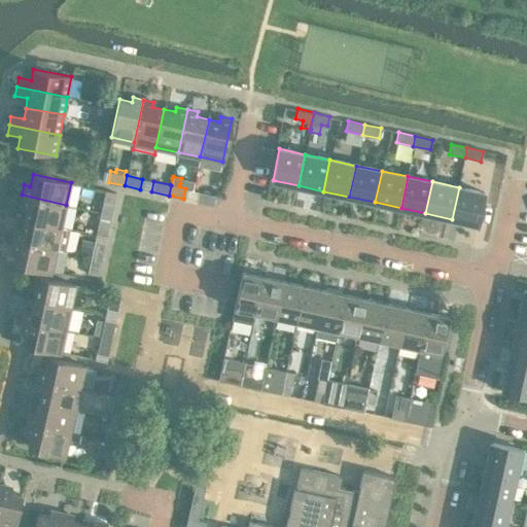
[(459,187),(452,219),(477,224),(484,192),(459,187)]
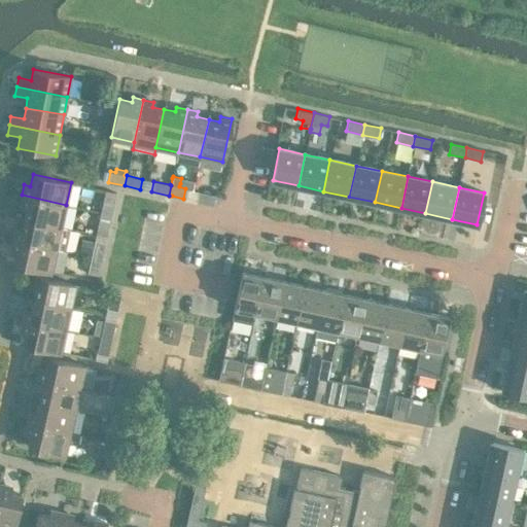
[(198,191),(196,202),(212,205),(214,196),(198,191)]
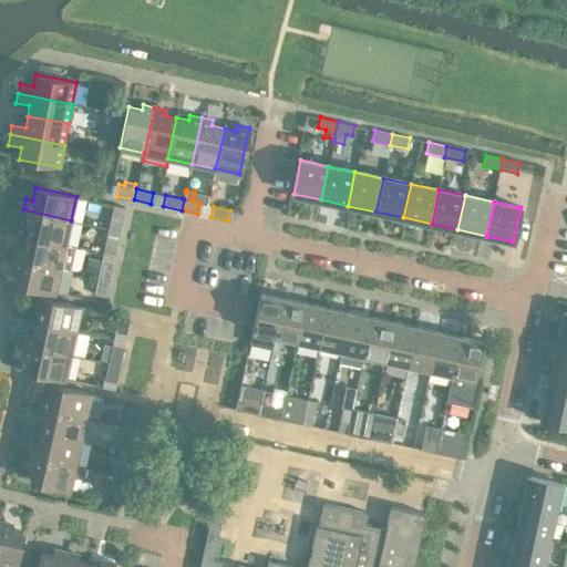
[(28,223),(24,234),(65,244),(71,220),(23,209),(21,220),(28,223)]
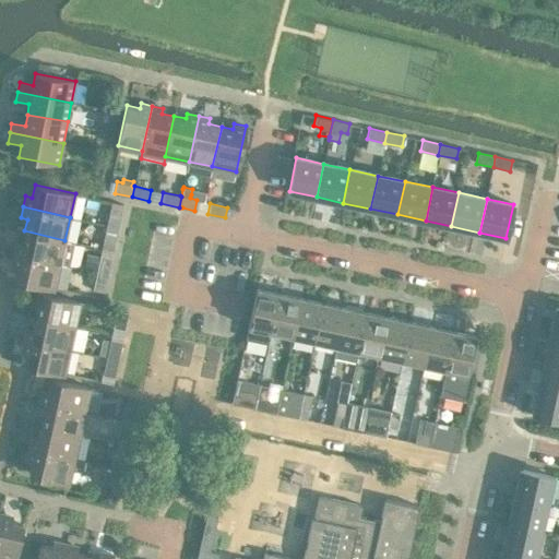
[(109,207),(106,225),(107,225),(118,227),(121,212),(121,211),(109,207)]
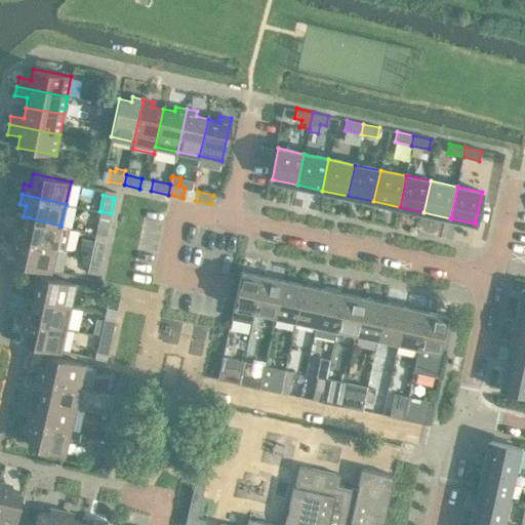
[(99,211),(95,228),(97,228),(108,230),(111,213),(101,211),(99,211)]
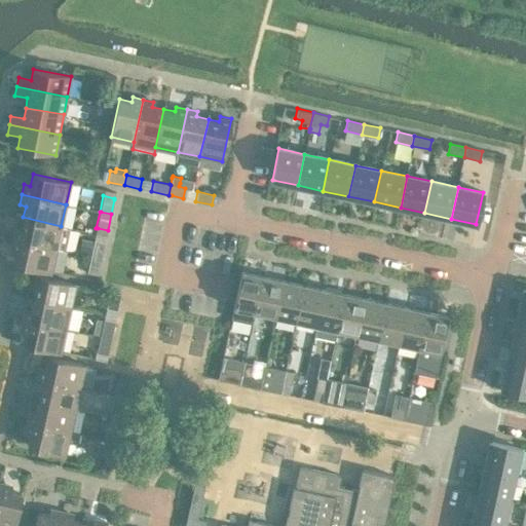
[(14,228),(12,237),(57,248),(55,249),(65,251),(70,228),(61,226),(23,217),(21,229),(14,228)]
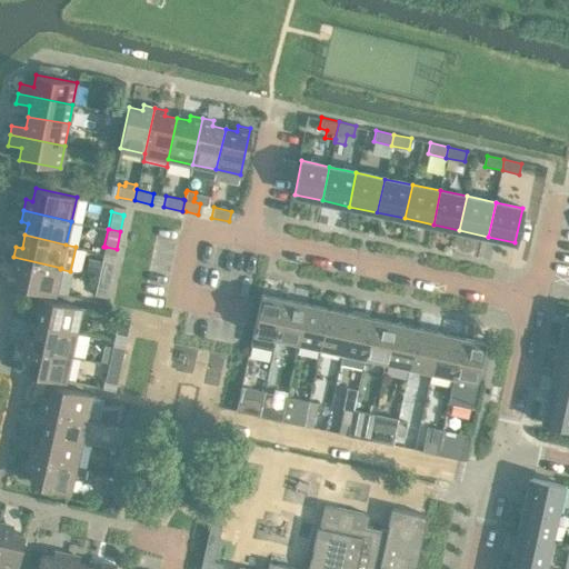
[(17,271),(15,283),(56,292),(60,269),(61,268),(13,257),(10,269),(17,271)]
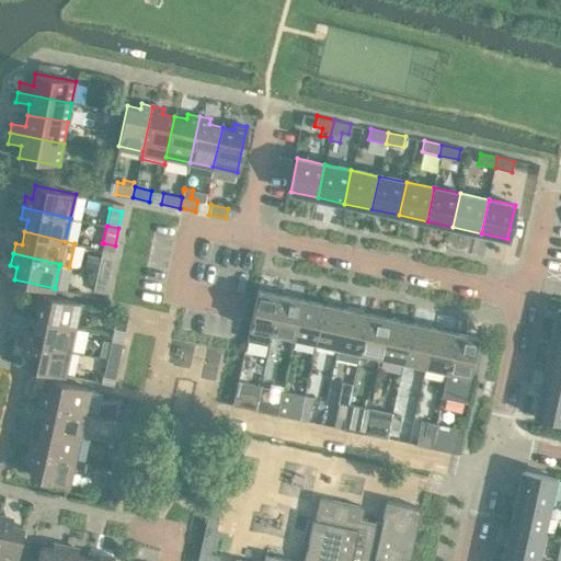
[(96,272),(96,273),(98,273),(109,275),(112,259),(101,256),(100,255),(100,258),(96,272)]
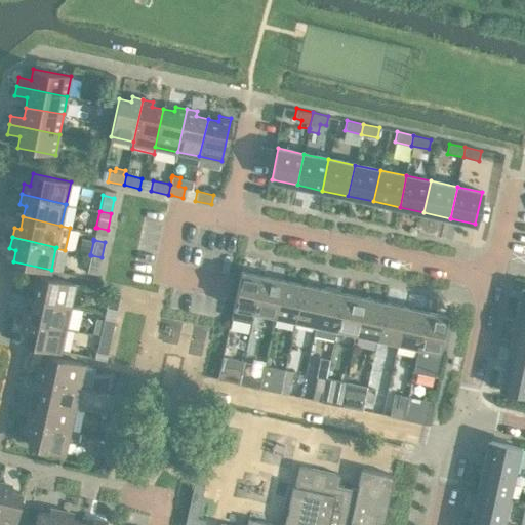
[(90,255),(86,271),(88,271),(98,274),(102,257),(91,255),(90,255)]
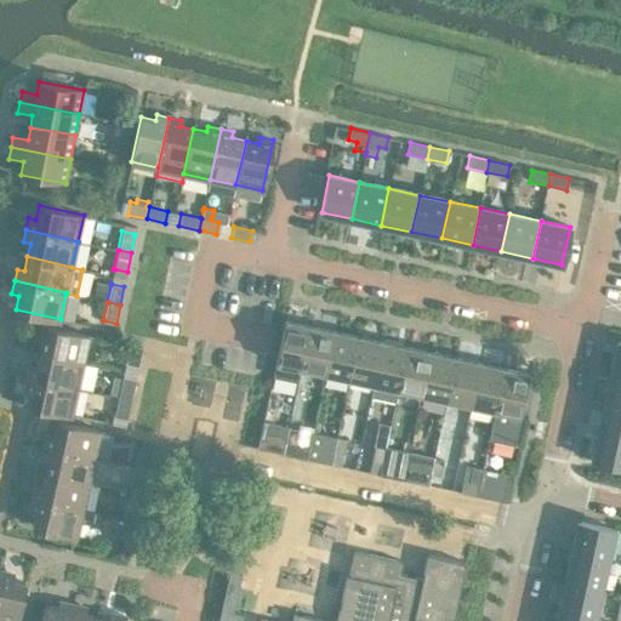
[(285,322),(277,364),(273,376),(297,382),(300,369),(301,369),(311,326),(285,322)]
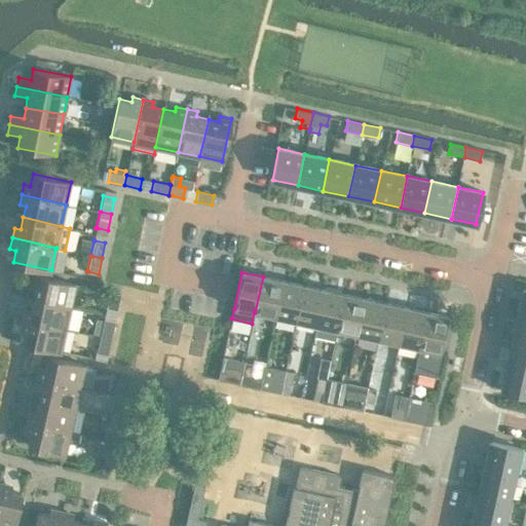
[(35,287),(33,298),(71,306),(76,285),(32,275),(30,286),(35,287)]
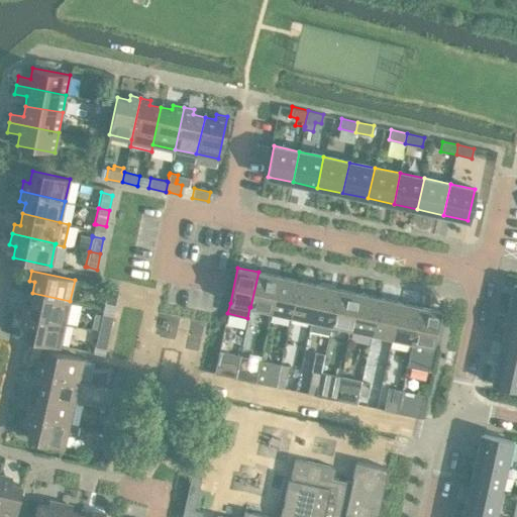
[(259,272),(250,307),(271,312),(279,276),(259,272)]
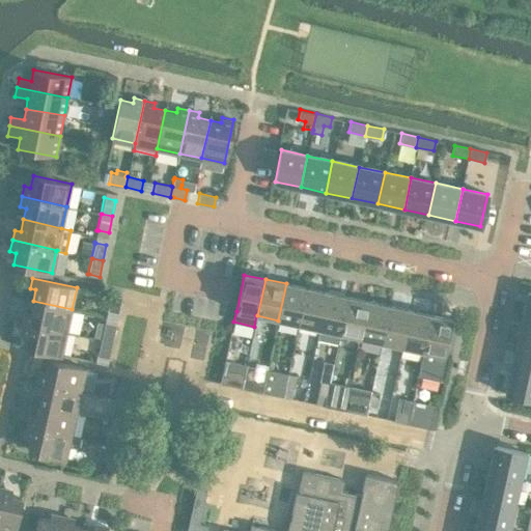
[(286,283),(278,320),(299,325),(307,288),(286,283)]
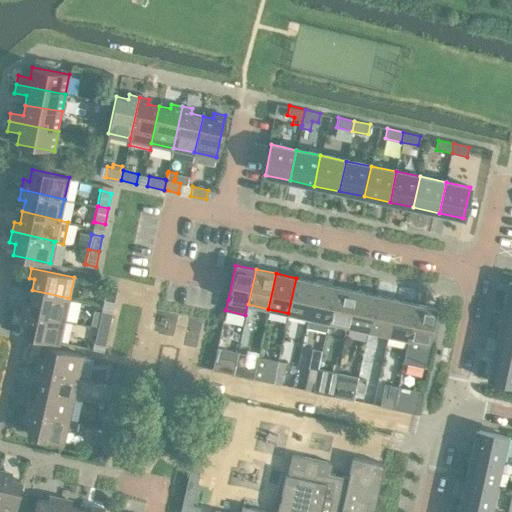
[(296,278),(288,313),(308,317),(316,282),(296,278)]
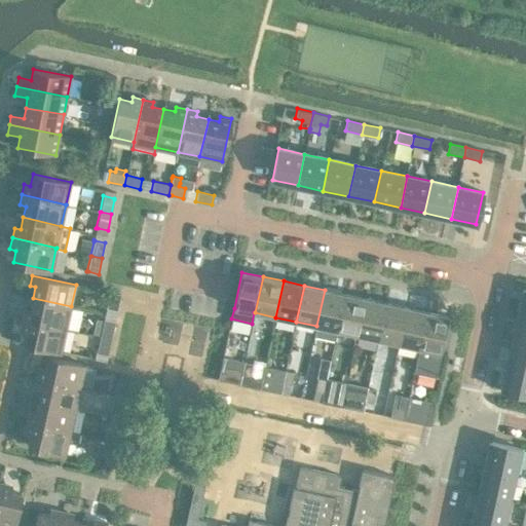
[(525,290),(522,289),(517,314),(525,316),(525,290)]
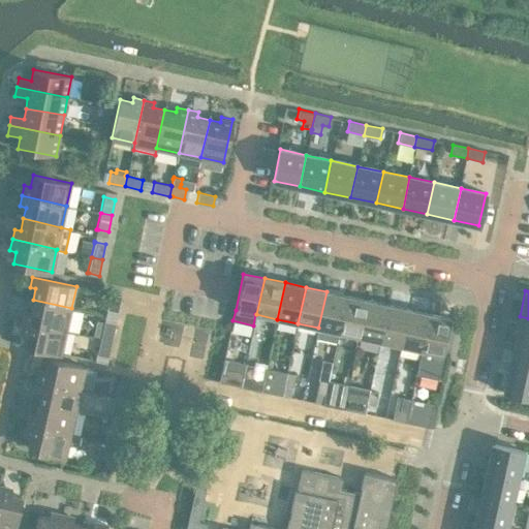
[(318,328),(316,338),(336,342),(338,332),(339,333),(347,296),(327,291),(318,328)]
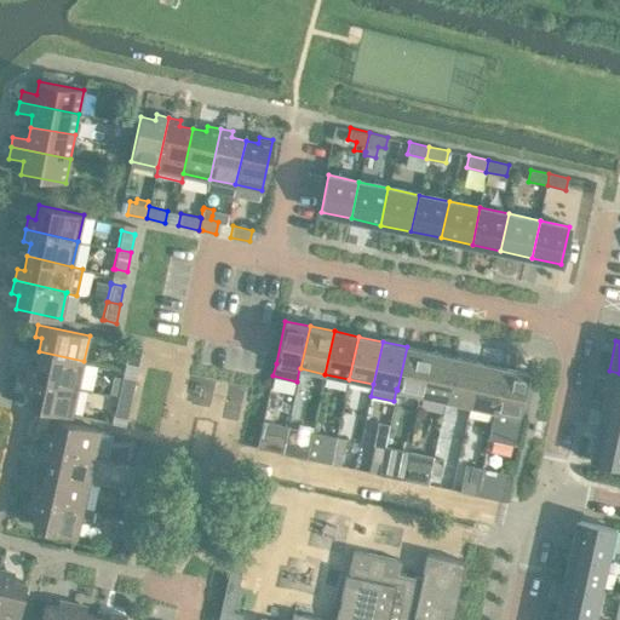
[(125,363),(138,367),(142,348),(128,344),(125,363)]
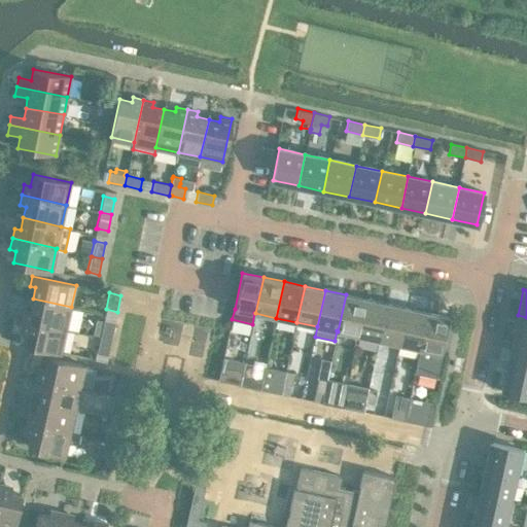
[(346,294),(338,331),(358,336),(366,300),(346,294)]
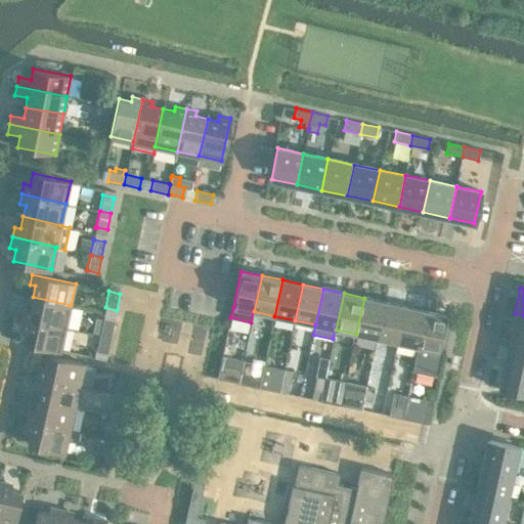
[(25,307),(23,317),(66,326),(71,305),(33,297),(30,309),(25,307)]
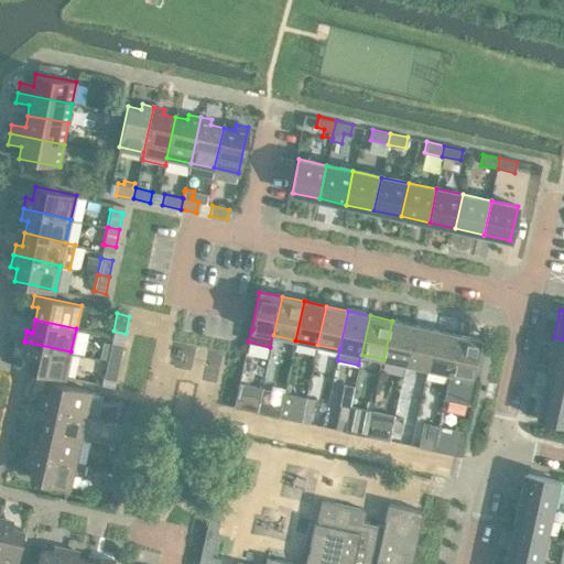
[(392,321),(383,359),(405,364),(414,325),(392,321)]
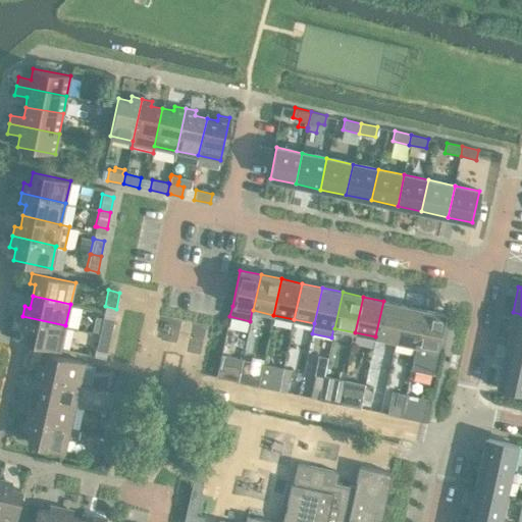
[(383,301),(375,336),(396,342),(404,305),(383,301)]
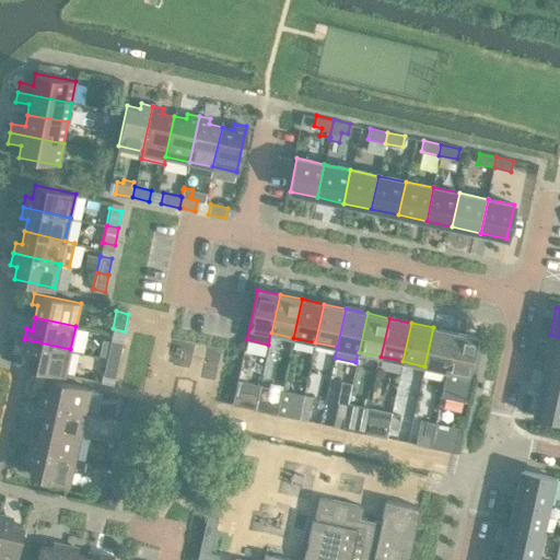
[(433,327),(424,366),(446,371),(455,333),(433,327)]
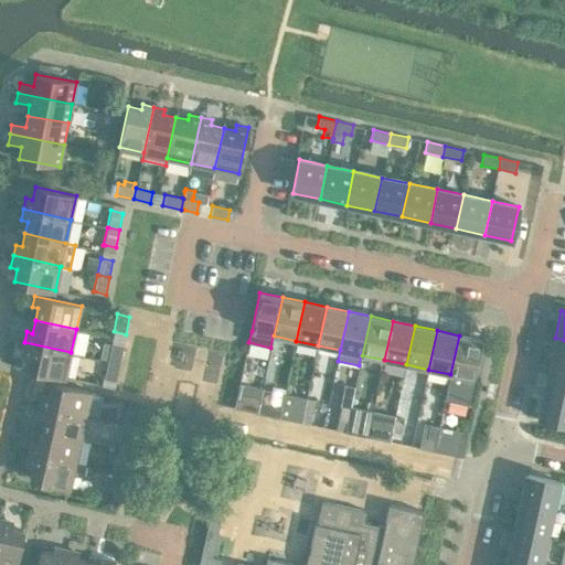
[(459,336),(450,374),(445,401),(472,406),(478,380),(480,380),(488,343),(481,341),(481,340),(459,336)]
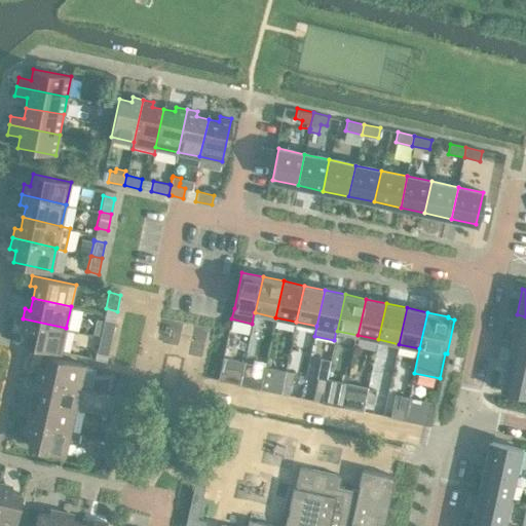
[(525,316),(517,314),(512,339),(525,342),(525,316)]
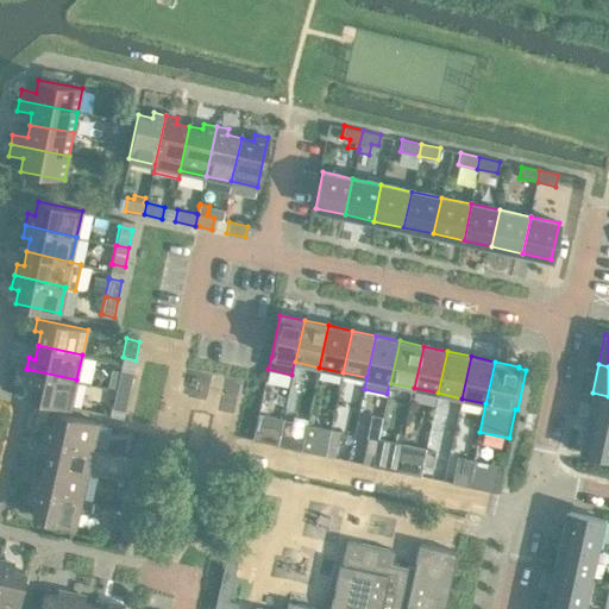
[(30,384),(27,397),(70,407),(76,380),(26,369),(23,382),(30,384)]
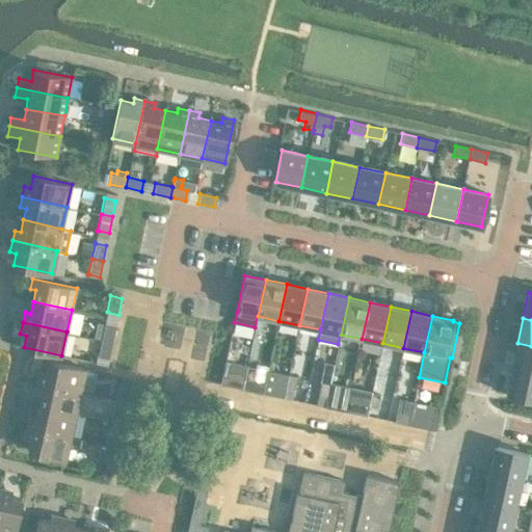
[(104,324),(101,340),(112,342),(115,326),(104,324)]
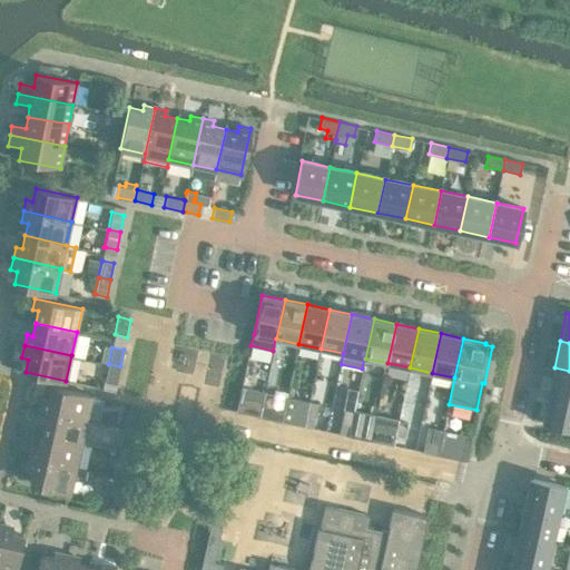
[(104,382),(116,384),(120,366),(108,364),(104,382)]
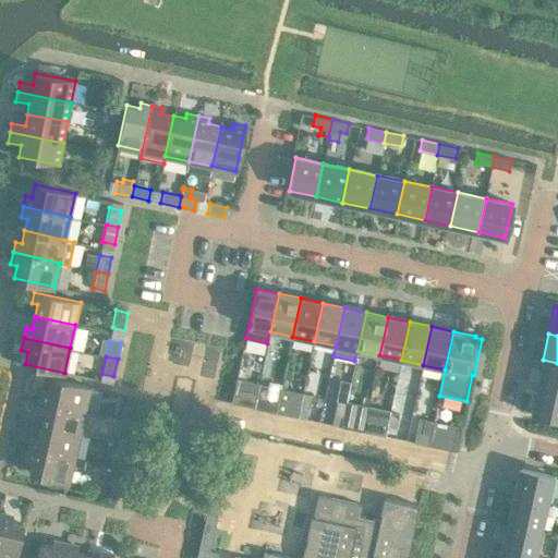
[(557,363),(543,360),(536,388),(557,391),(557,363)]
